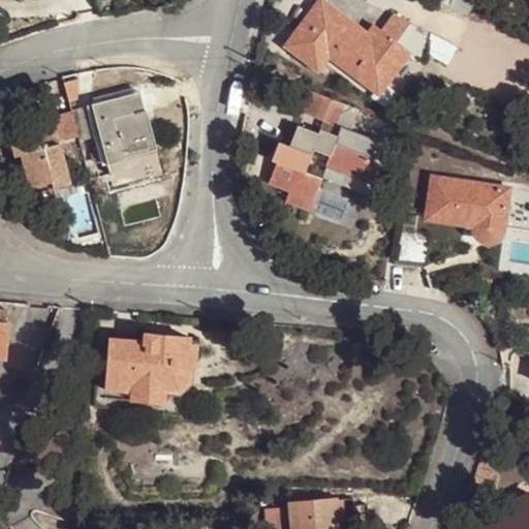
[(382,30),(375,40),(366,33),(321,0),(318,0),(285,45),(305,61),(315,47),(328,56),(378,94),(409,53),(423,62),(426,58),(427,53),(429,32),(395,13),(382,30)]
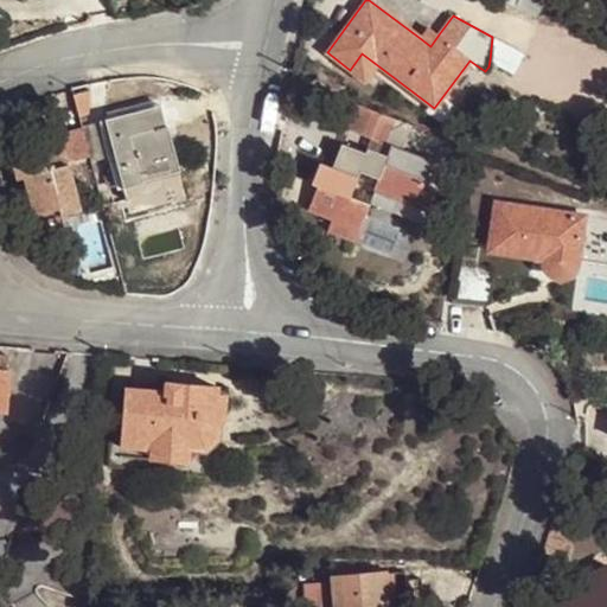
[(430,46),(439,34),(428,27),(420,38),(430,46)]
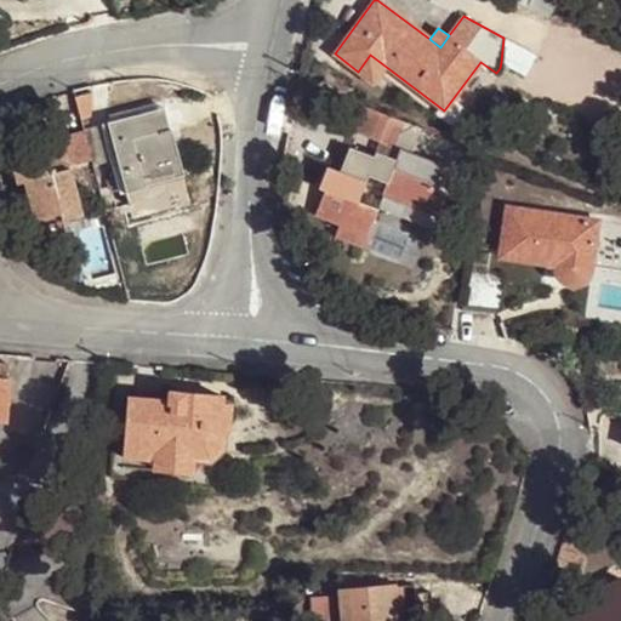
[(522,74),(533,53),(503,38),(501,62),(522,74)]
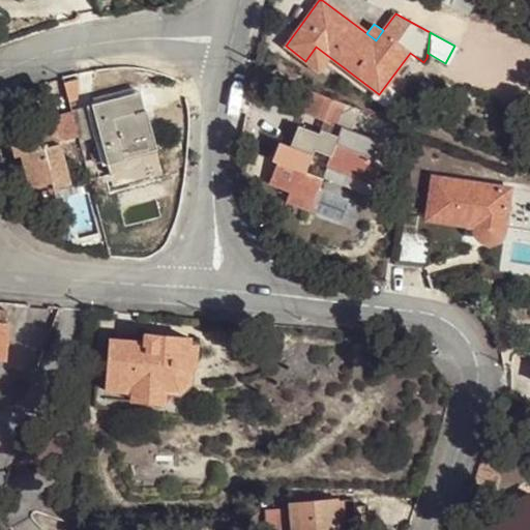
[(318,70),(328,56),(316,47),(305,61),(318,70)]
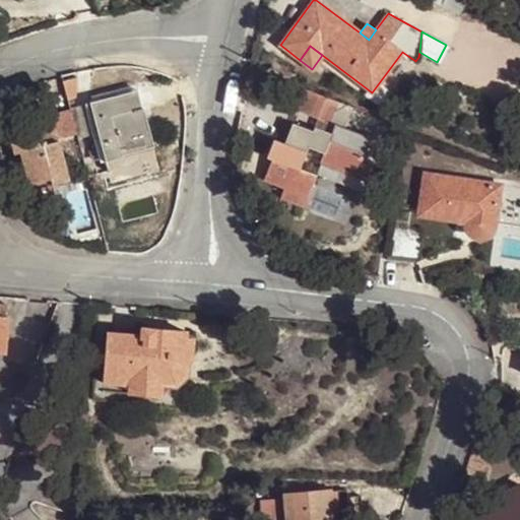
[(352,107),(306,89),(298,111),(318,119),(334,125),(330,134),(314,127),(313,131),(293,123),(284,143),(273,139),(266,157),(271,159),(264,180),(284,188),(308,197),(317,175),(300,169),(308,147),(323,153),(320,163),(367,181),(373,167),(361,161),(371,138),(344,128),(352,107)]
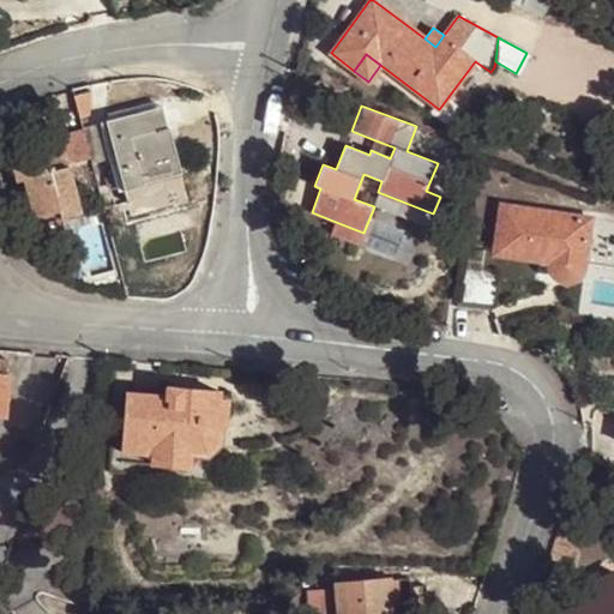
[(163,108),(84,130),(92,161),(94,166),(116,160),(125,193),(145,187),(142,175),(169,167),(161,134),(169,132),(163,108)]
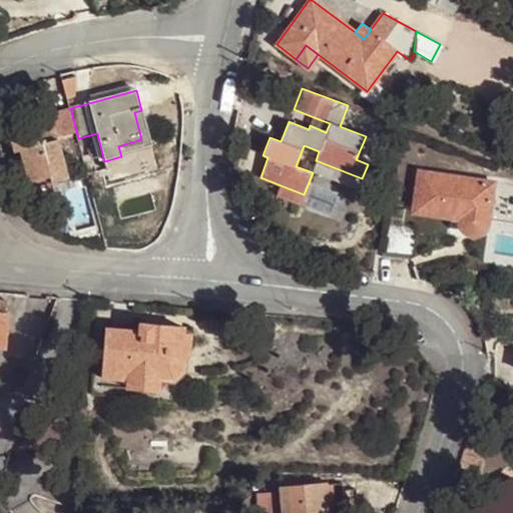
[(77,134),(70,108),(51,113),(58,139),(77,134)]
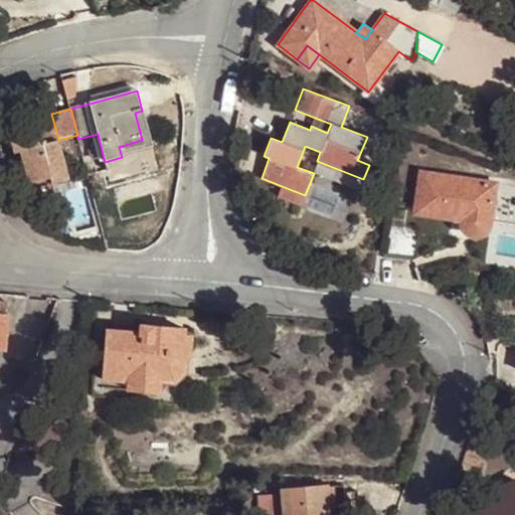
[(68,180),(58,140),(51,114),(50,110),(35,113),(36,116),(28,118),(31,130),(10,137),(14,154),(20,153),(28,185),(50,178),(51,184),(68,180)]
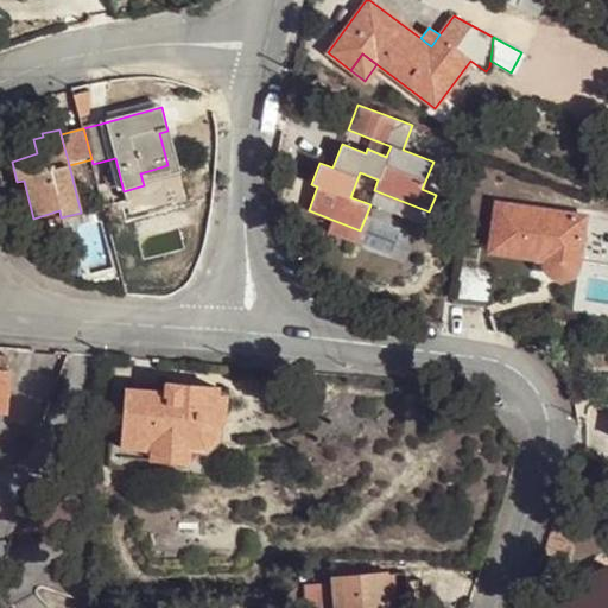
[(179,173),(168,131),(159,133),(168,165),(140,173),(144,185),(124,191),(127,203),(175,191),(171,176),(179,173)]
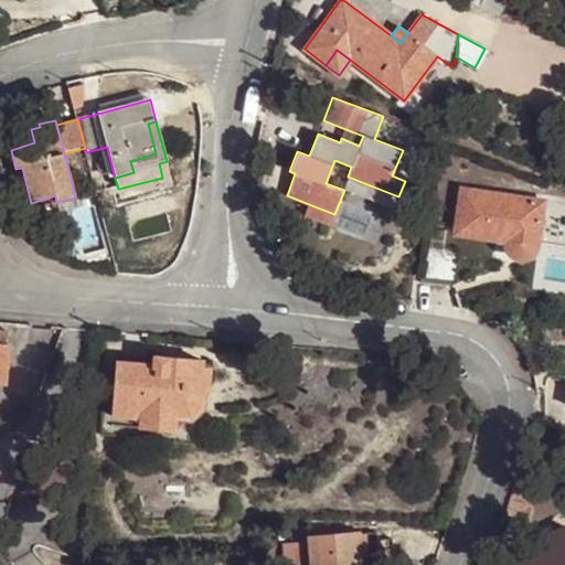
[(363,136),(345,129),(341,138),(359,146),(363,136)]
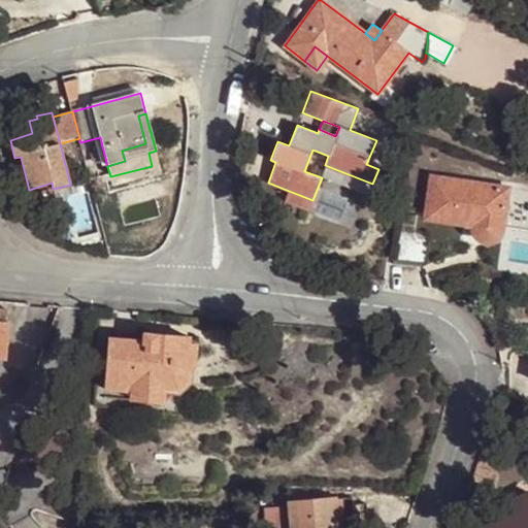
[(502,230),(508,188),(431,176),(426,212),(425,218),(426,219),(472,225),(502,230)]
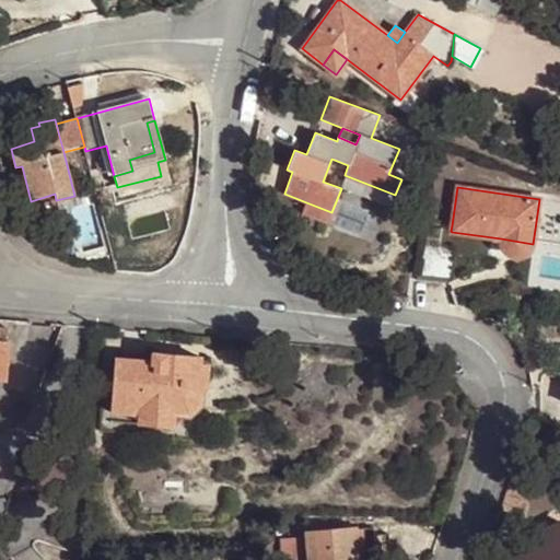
[(55,194),(31,201),(32,207),(56,200),(55,194)]
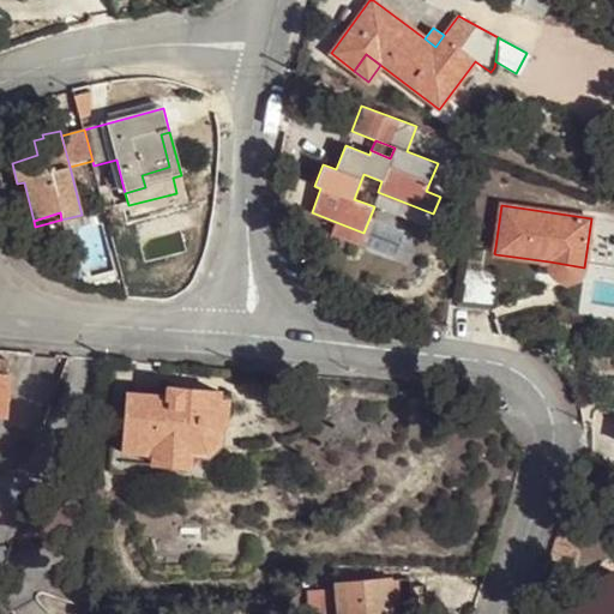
[(332,233),(360,244),(363,233),(336,222),(332,233)]
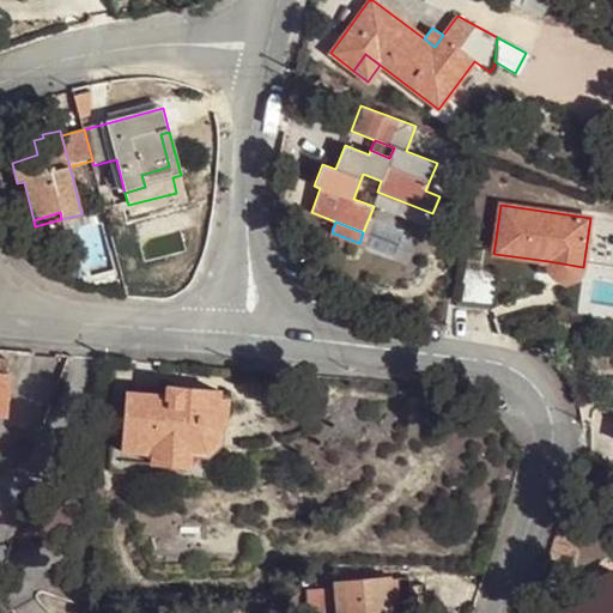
[(548,269),(548,261),(495,254),(493,254),(493,253),(495,247),(483,244),(479,268),(523,275),(525,267),(548,269)]
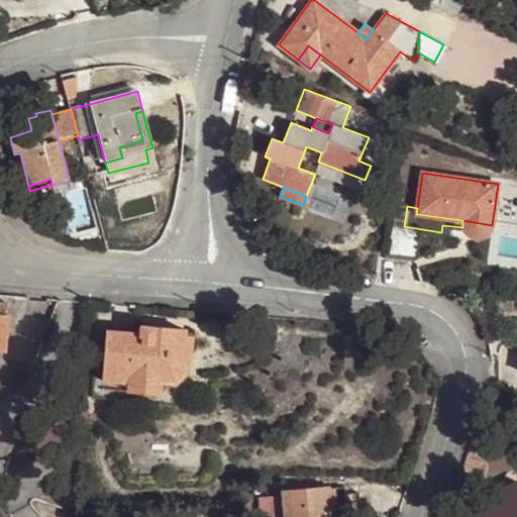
[(107,332),(104,381),(129,383),(128,391),(162,393),(162,381),(175,381),(183,372),(184,359),(191,360),(192,337),(185,336),(185,330),(141,326),(140,335),(107,332)]
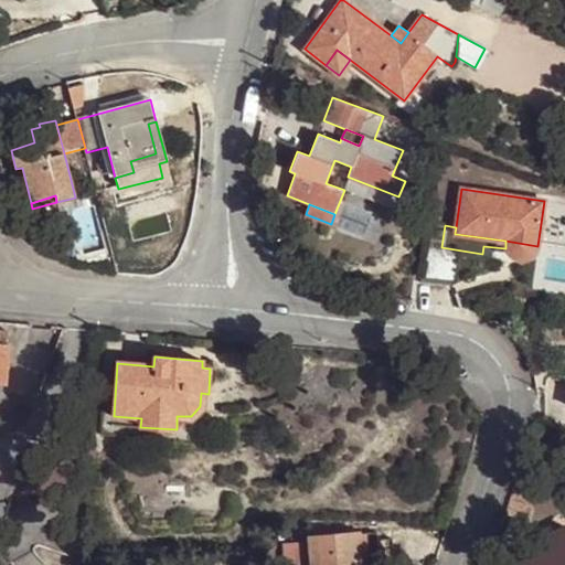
[(564,564),(564,525),(541,539),(546,548),(515,564),(514,564),(564,564)]
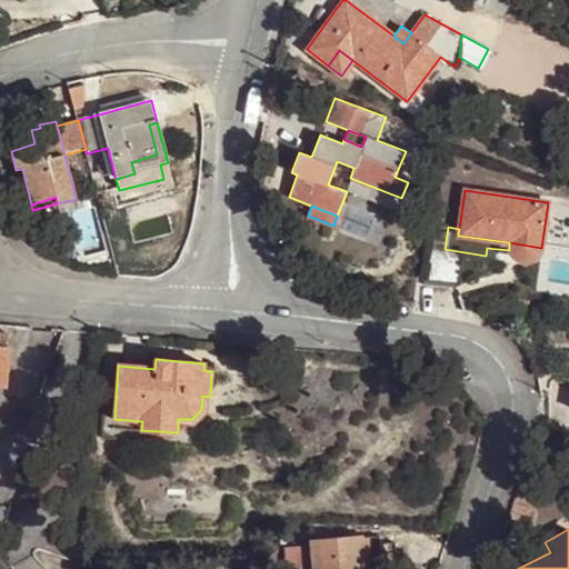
[(311,549),(287,551),(288,568),(365,568),(365,563),(362,540),(362,538),(311,542),(311,549)]
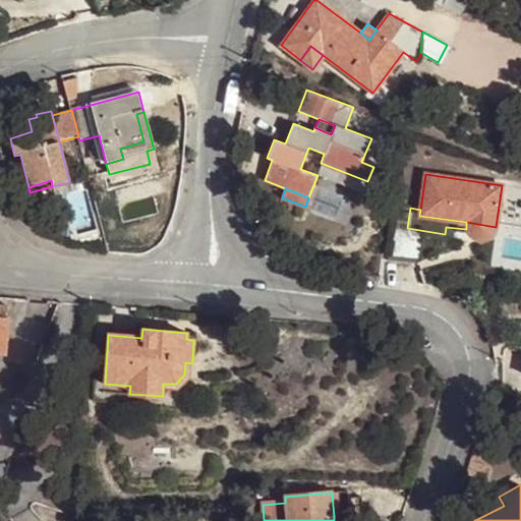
[(348,493),(332,495),(334,516),(350,515),(348,493)]
